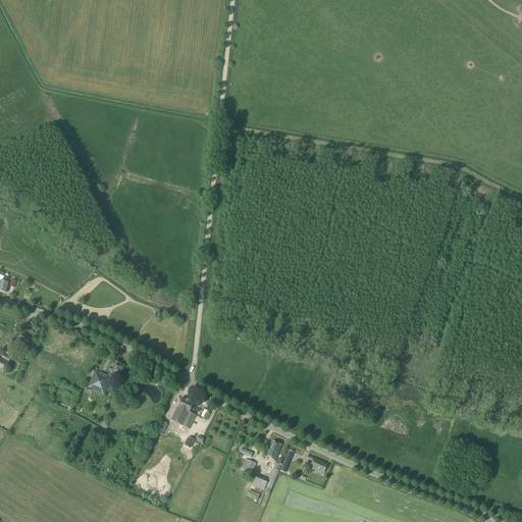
[(0,292),(6,294),(9,283),(8,283),(9,279),(4,277),(4,276),(0,274),(0,280),(1,281),(0,283),(0,292)]
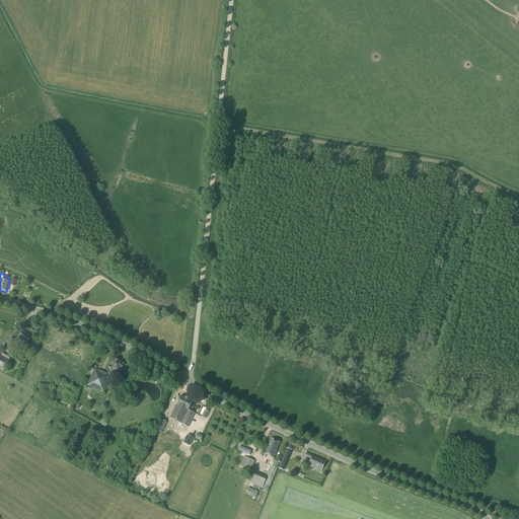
[(26,344),(31,338),(23,330),(17,338),(26,344)]
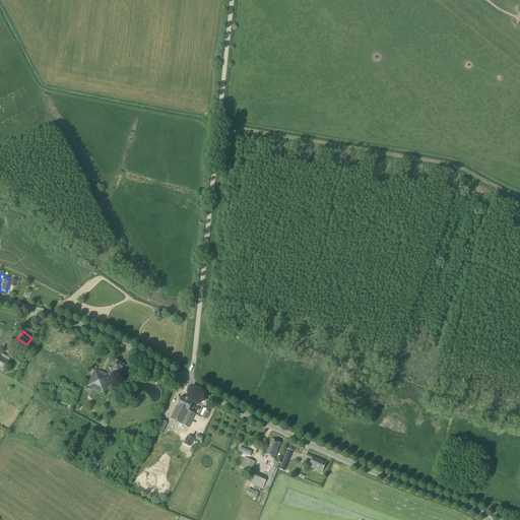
[(12,353),(16,349),(14,348),(17,344),(11,338),(3,348),(10,353),(11,352),(12,353)]
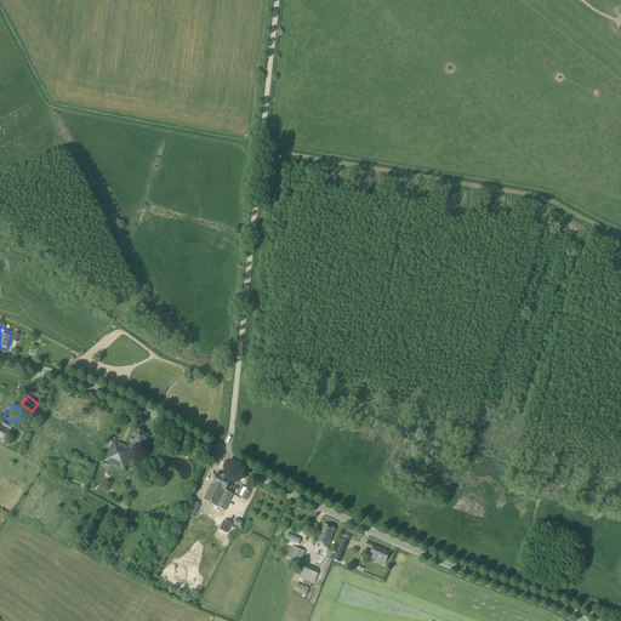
[(1,427),(0,425),(0,442),(3,444),(13,426),(5,421),(1,427)]
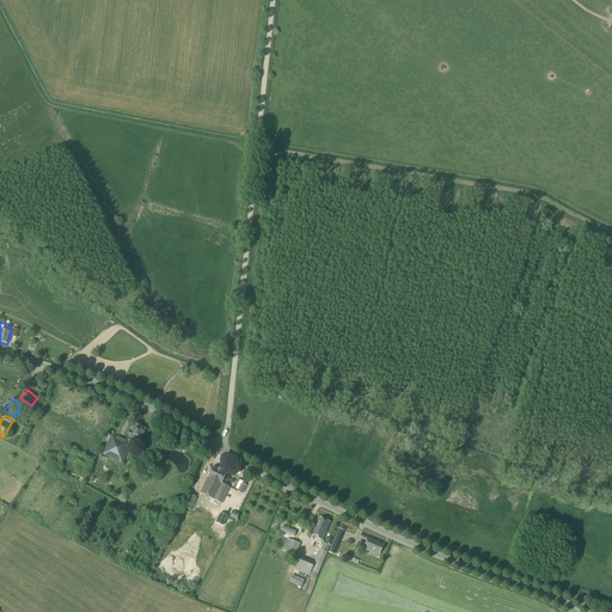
[(140,423),(138,423),(136,423),(135,423),(130,433),(130,432),(128,436),(129,436),(126,441),(111,434),(102,454),(122,464),(129,448),(132,450),(134,447),(132,445),(132,444),(134,439),(140,441),(146,429),(141,427),(141,426),(140,426),(140,423)]
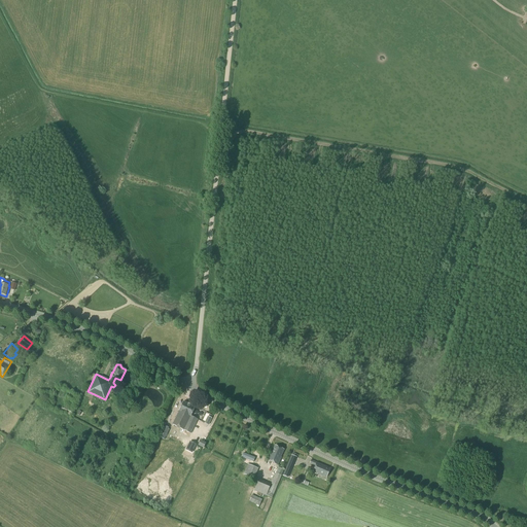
[(190,433),(198,420),(190,417),(196,408),(183,401),(172,425),(190,433)]
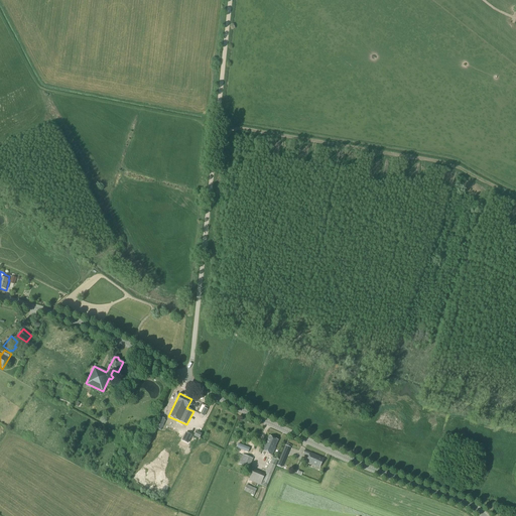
[(71,402),(63,398),(60,403),(70,408),(74,400),(72,399),(71,402)]
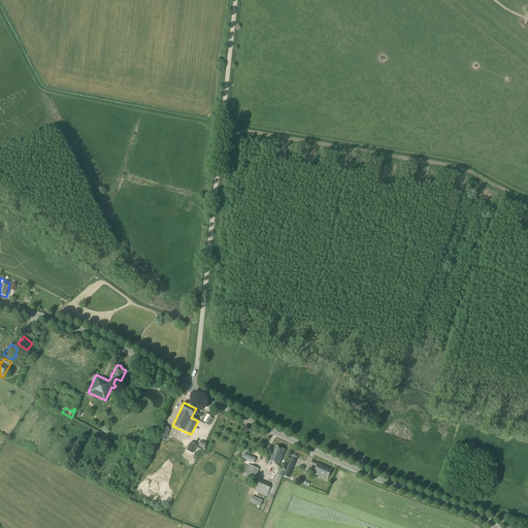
[(165,440),(169,431),(168,430),(168,429),(164,427),(159,437),(165,440)]
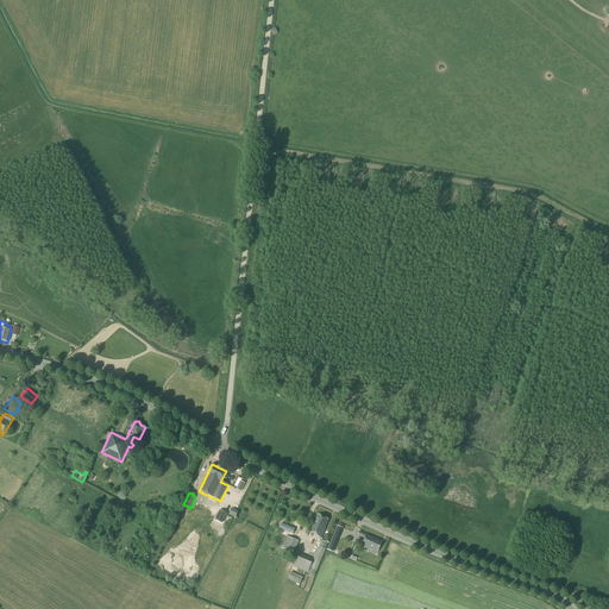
[(325,528),(328,520),(318,515),(314,523),(313,523),(309,532),(321,538),(325,528)]
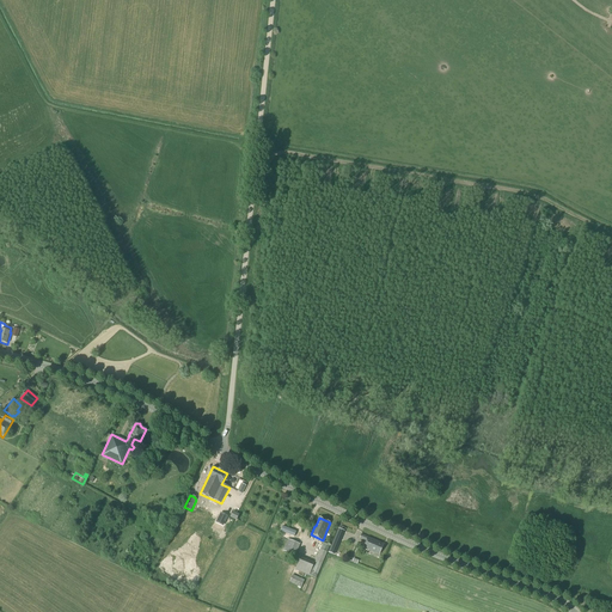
[(281,524),(280,528),(295,534),(298,530),(281,524)]
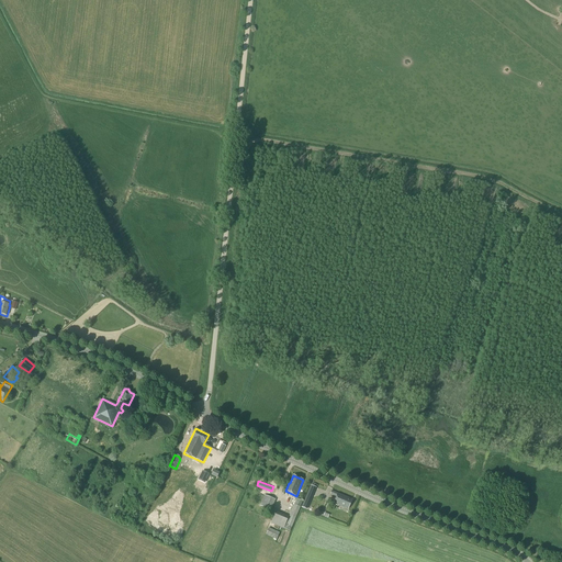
[(338,493),(332,491),(330,494),(336,497),(334,504),(348,509),(352,499),(338,493)]
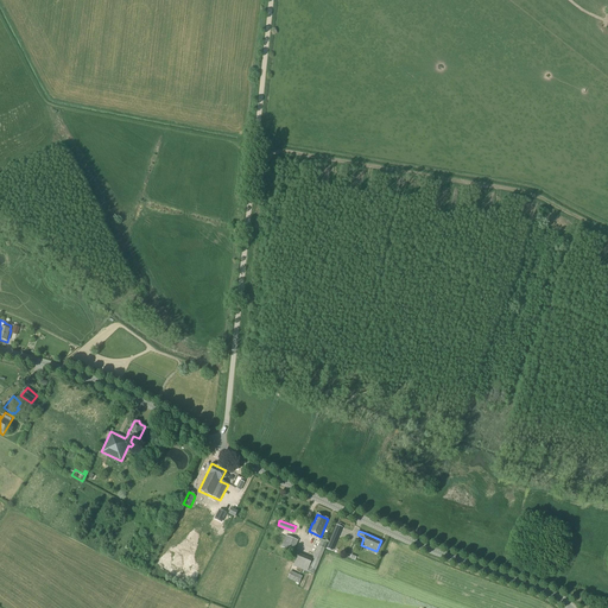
[(333,533),(327,549),(331,551),(339,536),(333,533)]
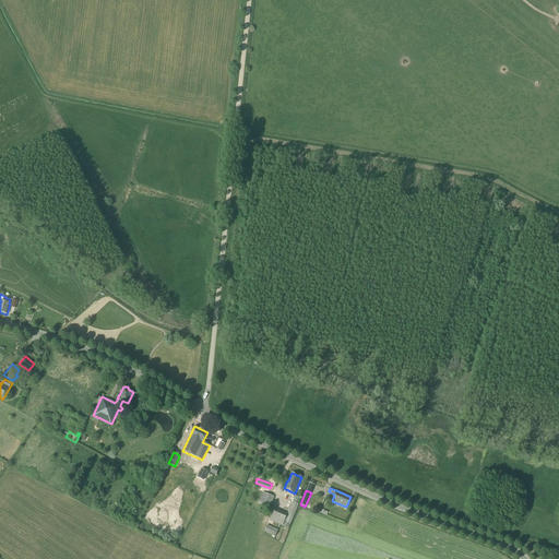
[(270,508),(274,497),(263,492),(259,503),(270,508)]
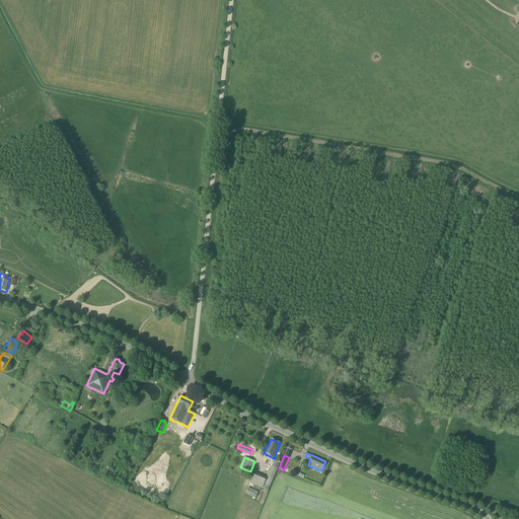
[(268,491),(280,463),(274,460),(272,466),(272,465),(267,477),(254,472),(250,484),(268,491)]
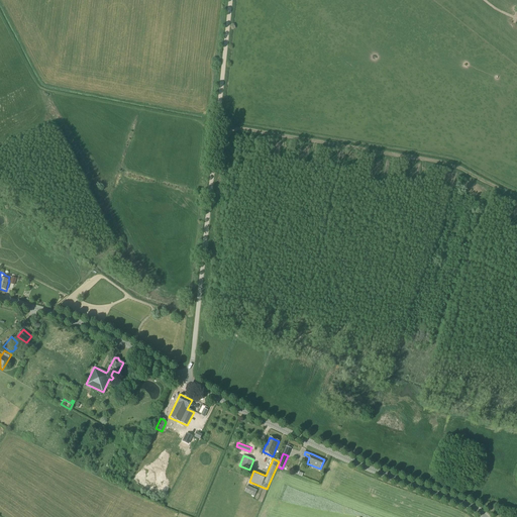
[(252,486),(249,485),(249,487),(247,486),(243,495),(253,499),(259,488),(252,485),(252,486)]
